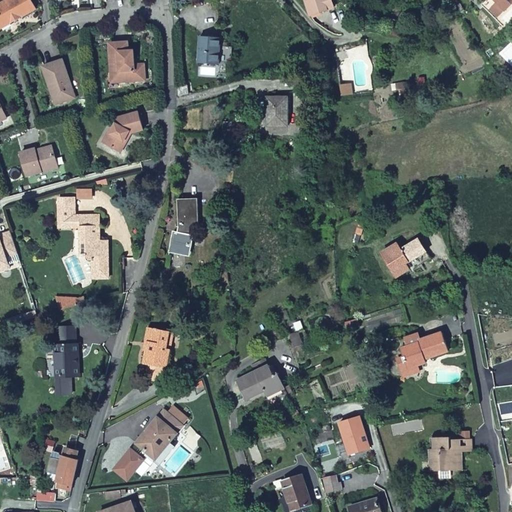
[(0,26),(12,20),(10,17),(13,16),(11,13),(18,9),(20,12),(22,10),(24,13),(37,6),(33,0),(4,0),(0,3),(0,26)]
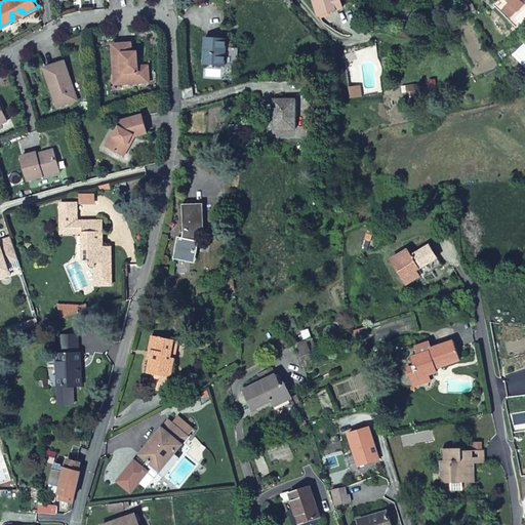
[(311,0),(317,14),(332,9),(328,0),(311,0)]
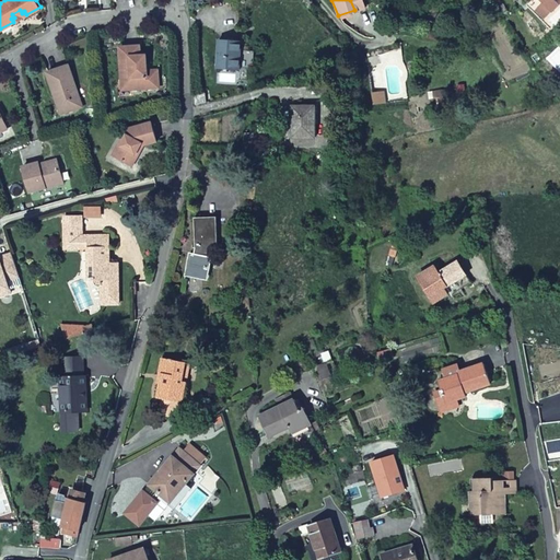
[(350,0),(354,10),(363,8),(360,0),(350,0)]
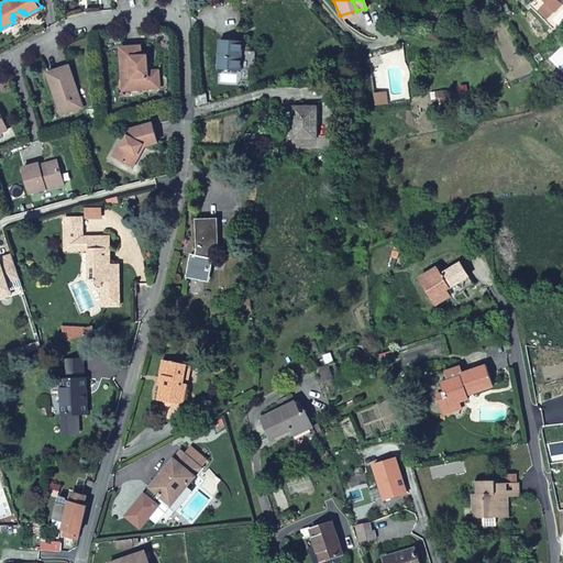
[(544,0),(530,0),(528,3),(544,19),(554,9),(544,0)]
